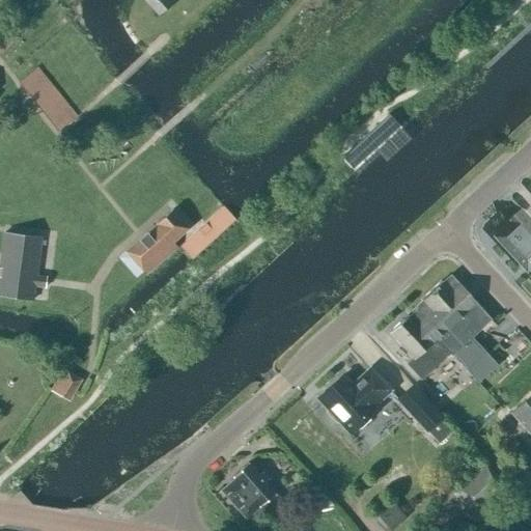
[(172,4),(169,0),(142,0),(158,18),(172,4)]
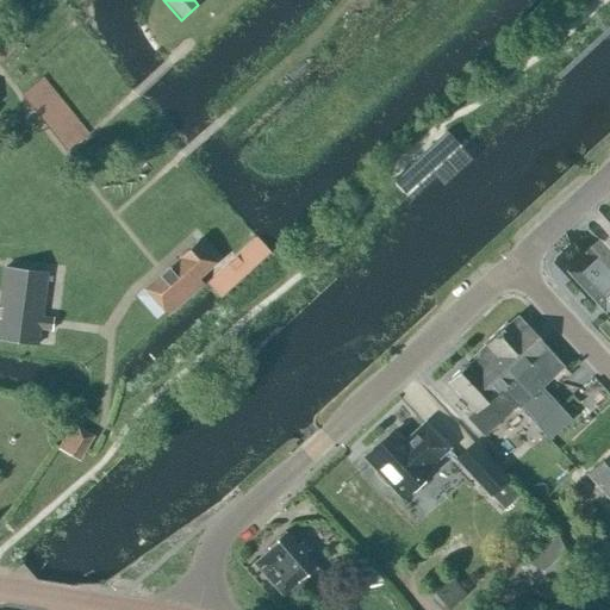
[(0,61),(0,62),(14,49),(7,42),(0,48),(0,61)]
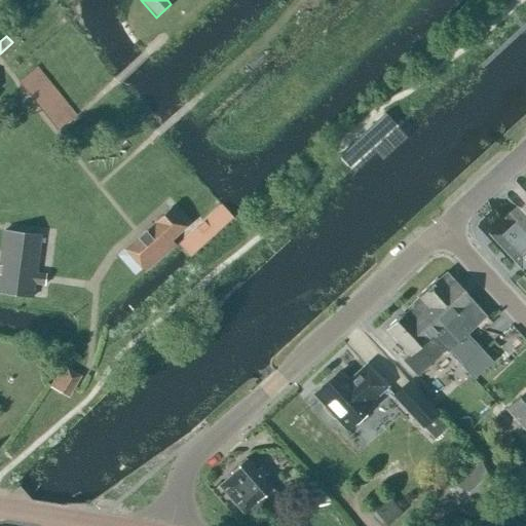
[(60,130),(75,118),(37,70),(22,82),(60,130)]
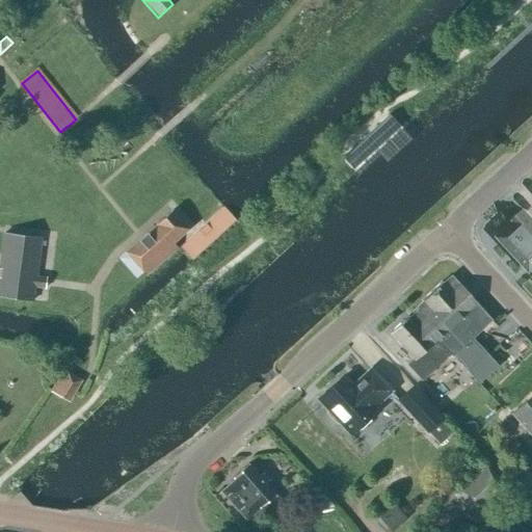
[(411,143),(389,118),(342,161),(358,179),(379,159),(387,166),(411,143)]
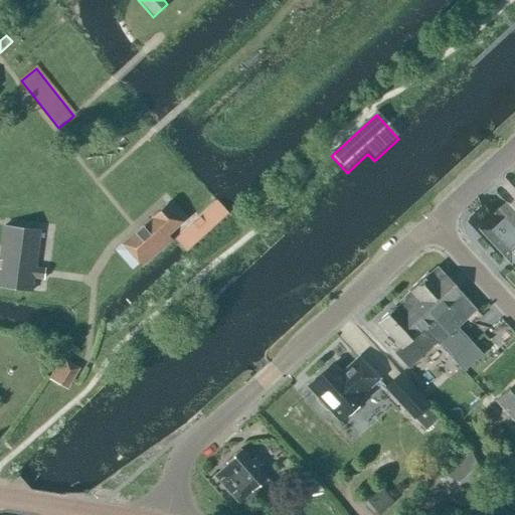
[(185,251),(227,213),(216,200),(198,217),(174,239),(175,240),(177,243),(185,251)]
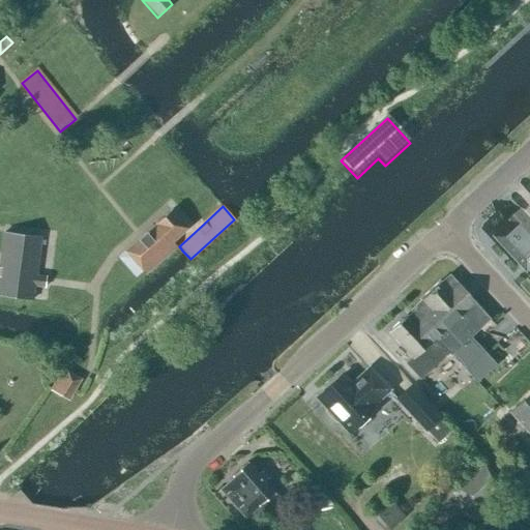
[(188,229),(171,209),(154,224),(154,223),(123,251),(123,252),(117,258),(135,277),(142,271),(146,275),(177,247),(173,242),(188,229)]
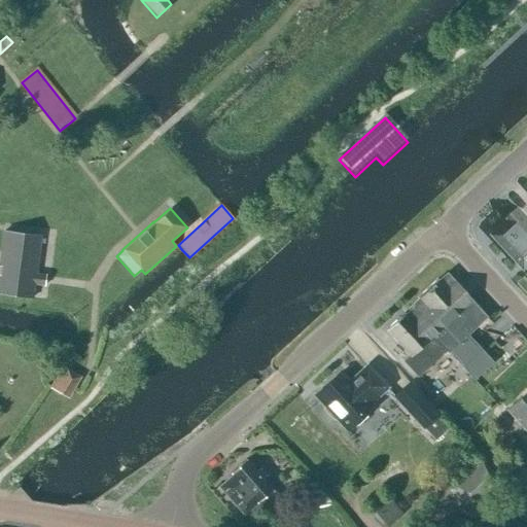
[(526,217),(518,208),(507,218),(508,219),(492,235),(524,270),(526,267),(526,217)]
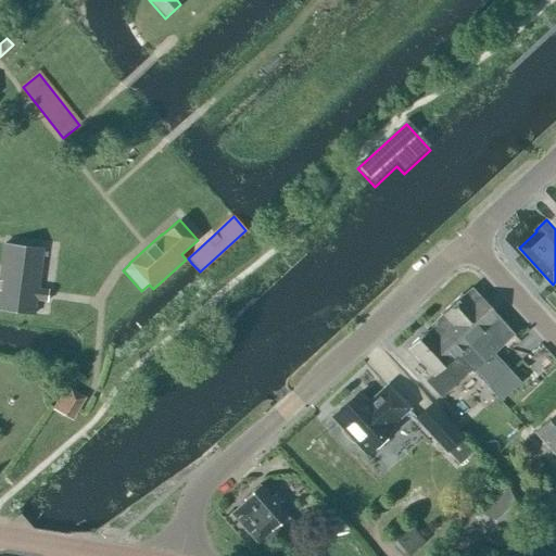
[(48,303),(49,292),(38,291),(43,251),(4,247),(0,277),(0,311),(35,316),(37,301),(48,303)]
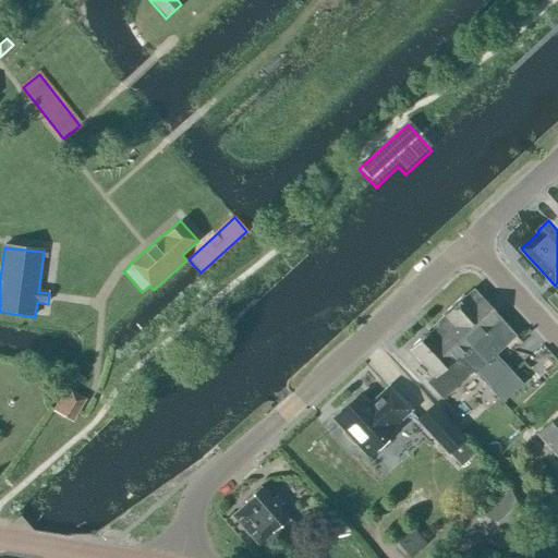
[(436,325),(474,371),(502,402),(521,385),(494,355),(516,337),(471,289),(434,323),(436,325)]
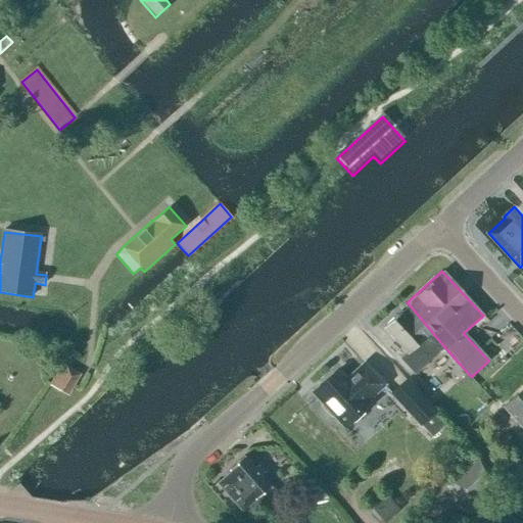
[(428,362),(444,347),(409,304),(383,328),(407,353),(399,360),(413,373),(427,360),(428,362)]
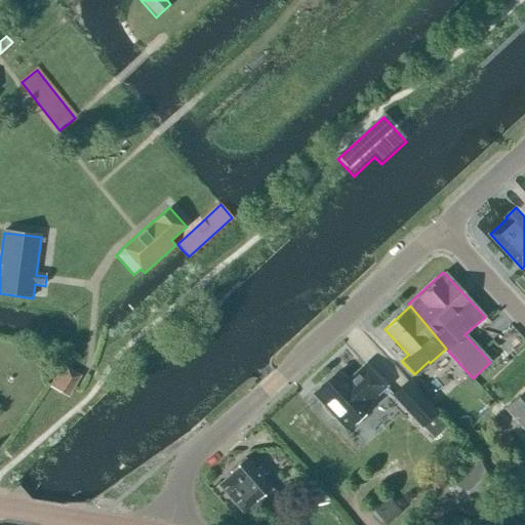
[(365,365),(347,382),(338,372),(315,394),(325,405),(322,408),(332,419),(335,416),(346,428),(369,406),(367,404),(385,387),(365,365)]
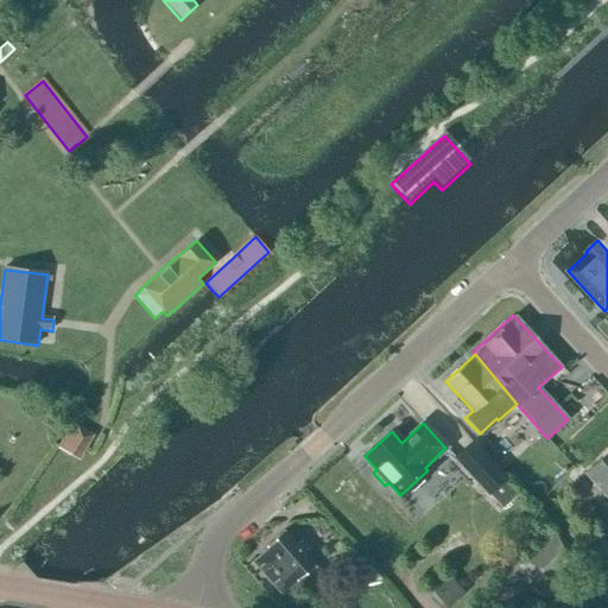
[(80,461),(94,436),(74,425),(59,449),(80,461)]
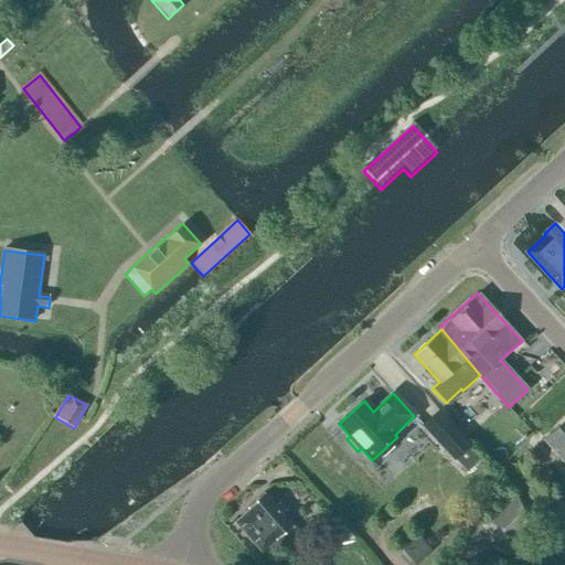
[(470,445),(438,409),(420,426),(454,461),(455,460),(467,473),(482,459),(469,446),(470,445)]
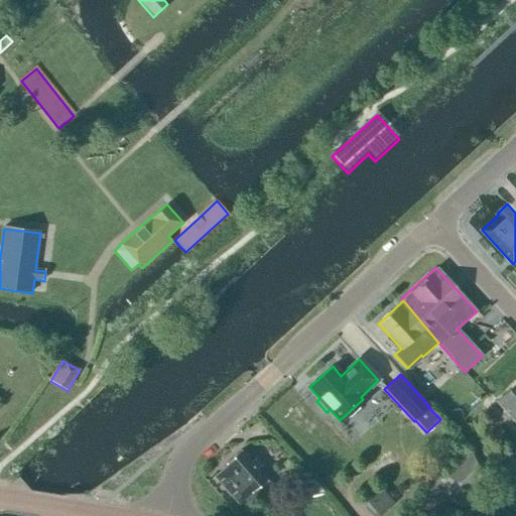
[(515,422),(515,384),(497,402),(515,422)]
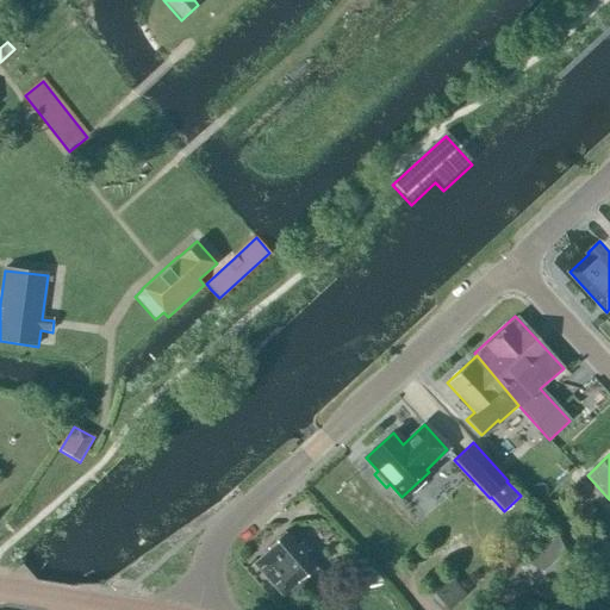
[(601,554),(609,545),(609,528),(607,526),(590,541),(601,554)]
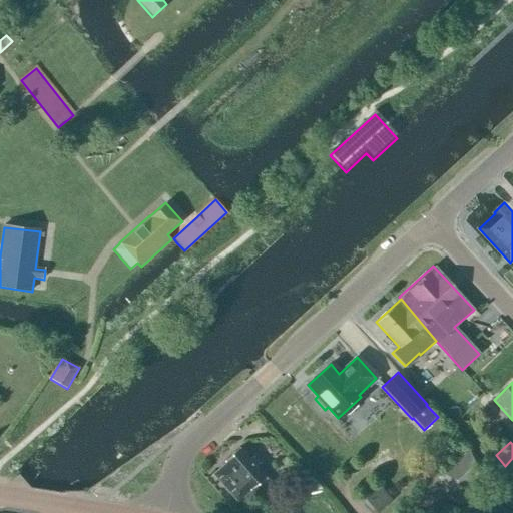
[(249,460),(238,448),(224,461),(225,463),(212,474),(236,502),(253,487),(265,500),(276,491),(255,467),(260,464),(252,457),(249,460)]
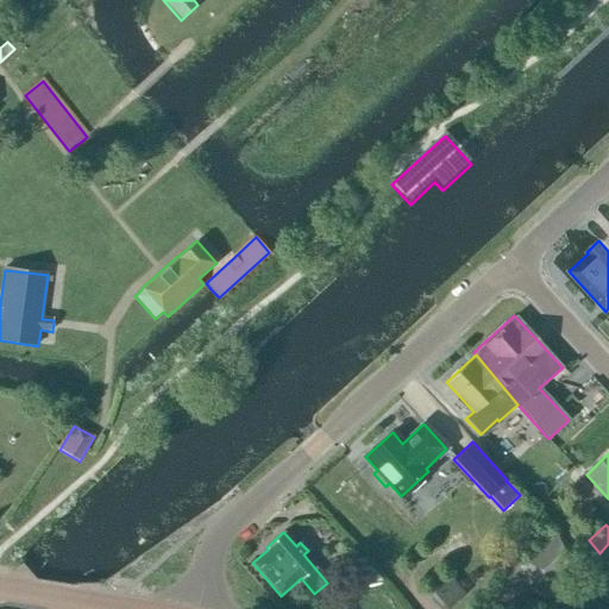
[(546,586),(578,557),(556,534),(520,567),(531,579),(534,575),(546,586)]
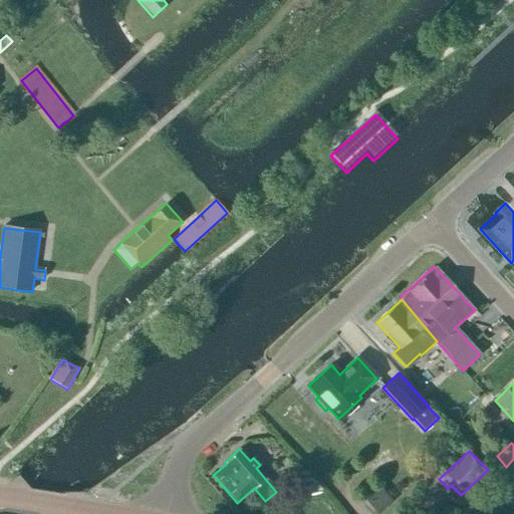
[(318,482),(304,468),(295,469),(296,487),(302,486),(303,493),(318,491),(318,482)]
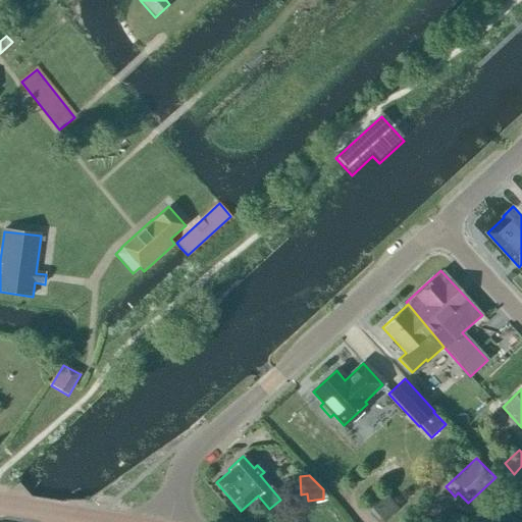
[(399,508),(385,493),(370,508),(383,521),(399,508)]
